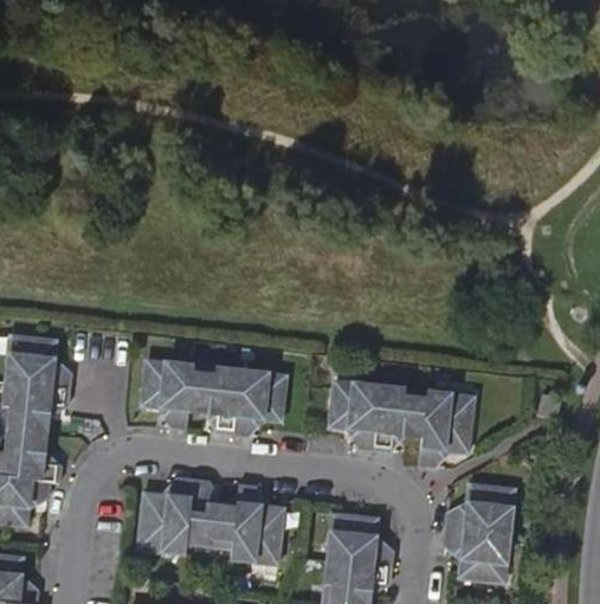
[(50,357),(56,358),(56,355),(58,338),(20,333),(17,357),(10,355),(7,380),(71,387),(73,371),(49,367),(50,357)]
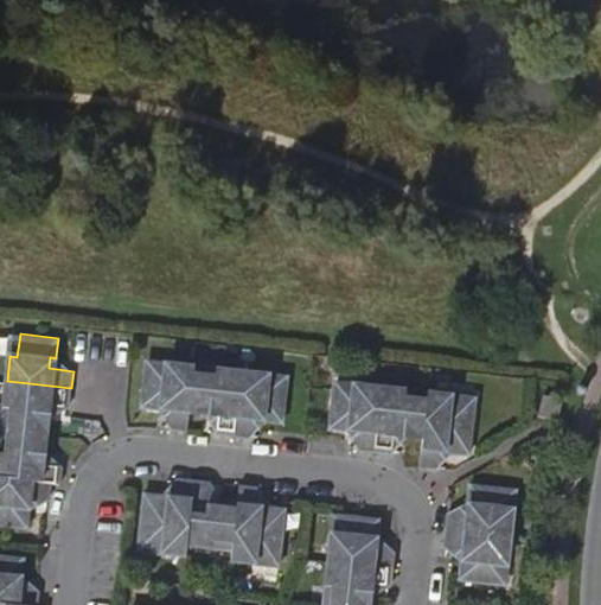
[(10,356),(17,357),(20,333),(13,333),(10,356)]
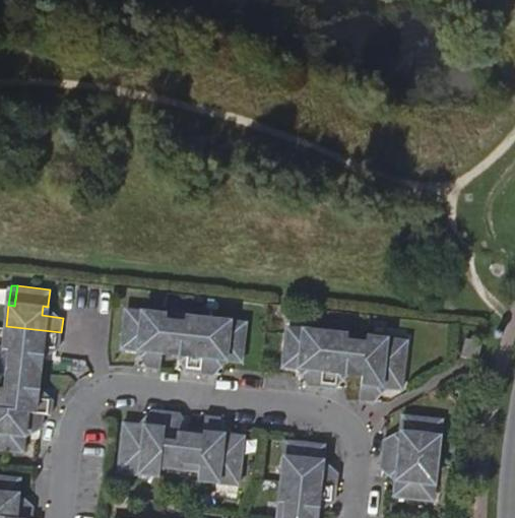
[(42,315),(63,318),(48,305),(48,307),(43,306),(42,315)]
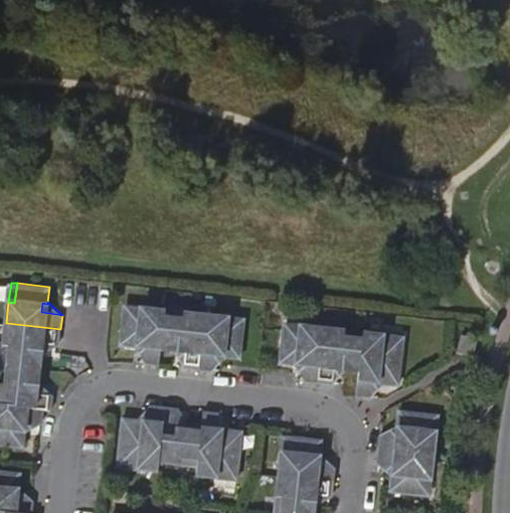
[(124,310),(143,313),(144,306),(125,304),(124,310)]
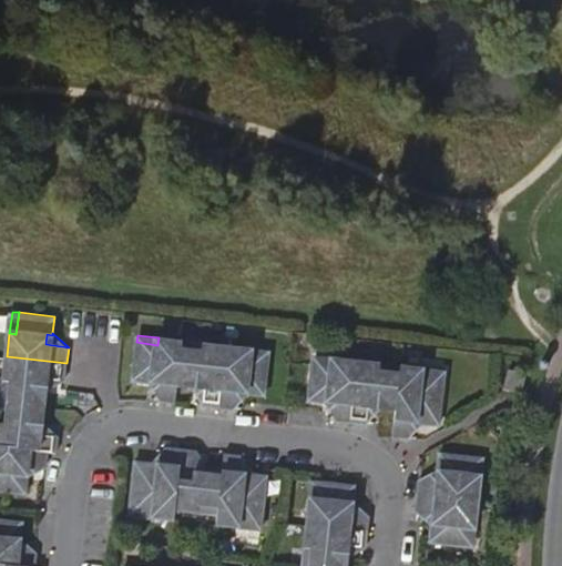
[(150,380),(151,380),(151,374),(162,375),(159,398),(175,401),(176,384),(181,347),(182,340),(159,337),(157,345),(136,342),(132,377),(150,380)]
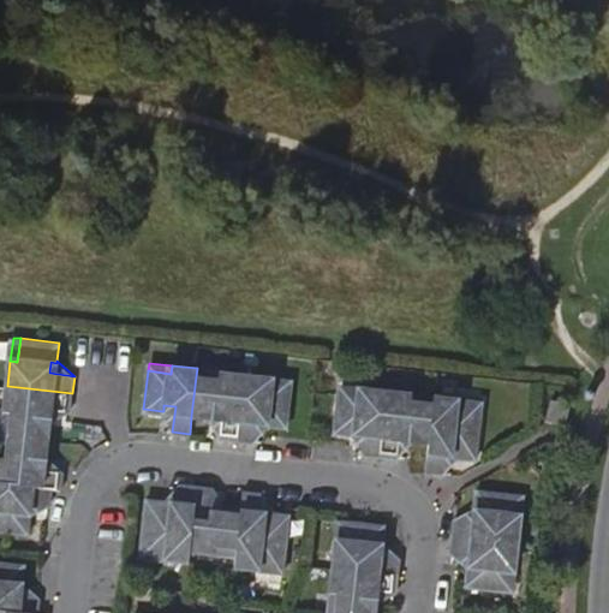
[(220,372),(197,368),(196,376),(220,379),(220,372)]
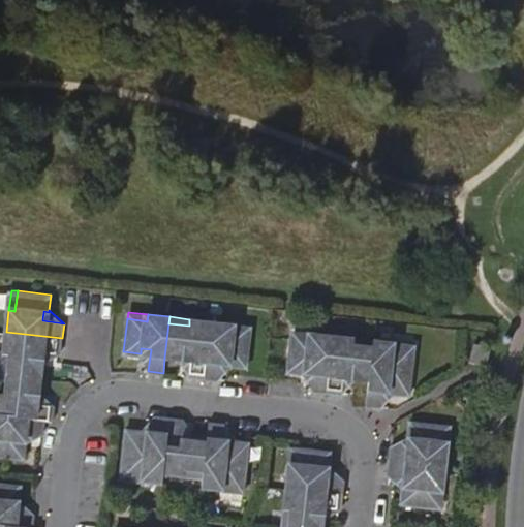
[(204,377),(211,321),(189,319),(189,326),(168,323),(164,358),(179,359),(183,360),(183,353),(191,354),(189,376),(204,377)]
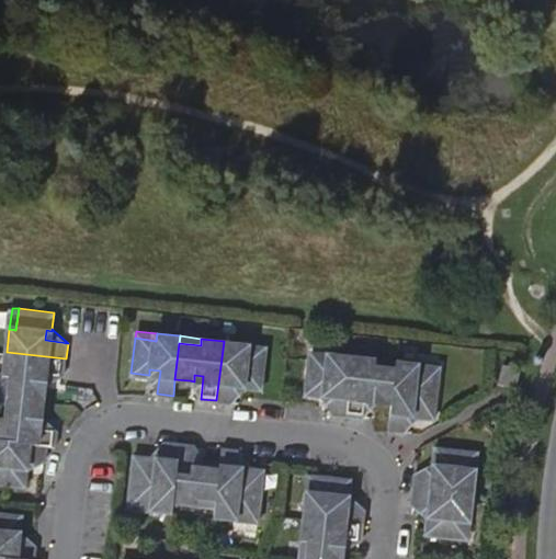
[(246,380),(245,386),(246,386),(262,388),(267,353),(246,351),(247,343),(224,341),(216,400),(233,402),(235,379),(246,380)]
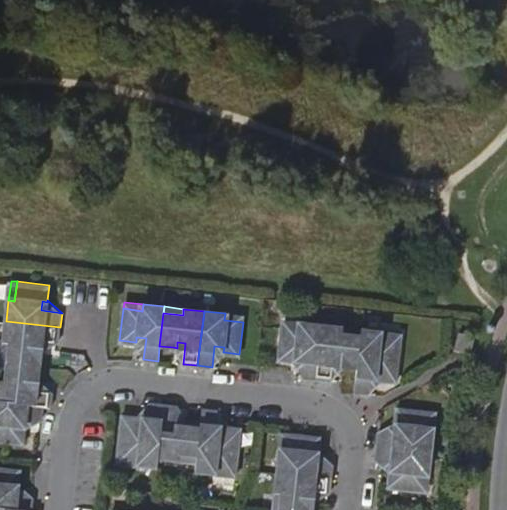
[(225,313),(224,320),(243,322),(244,316),(225,313)]
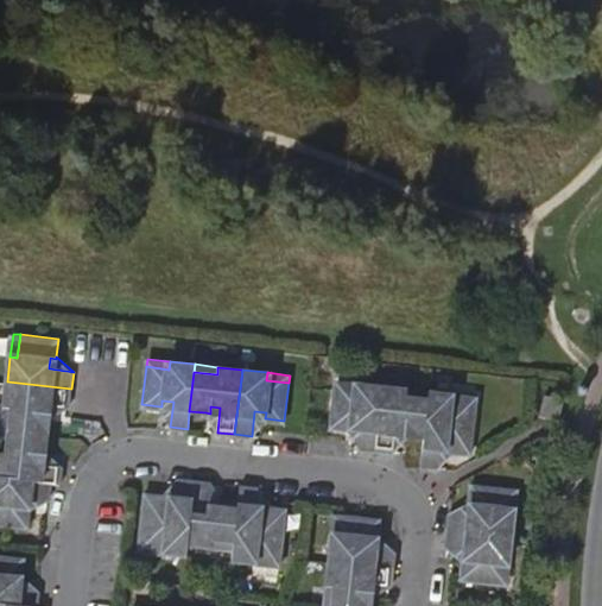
[(71,389),(7,382),(4,405),(12,406),(8,429),(48,434),(50,417),(50,414),(44,412),(45,403),(69,406),(71,389)]
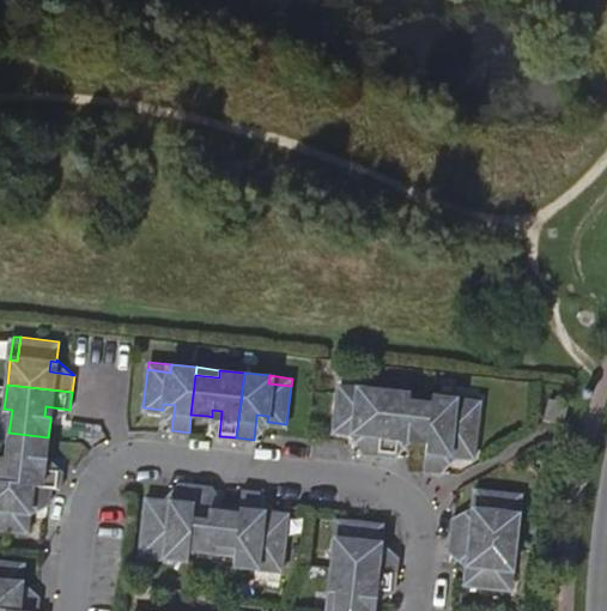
[(339,392),(362,394),(363,386),(339,385),(339,392)]
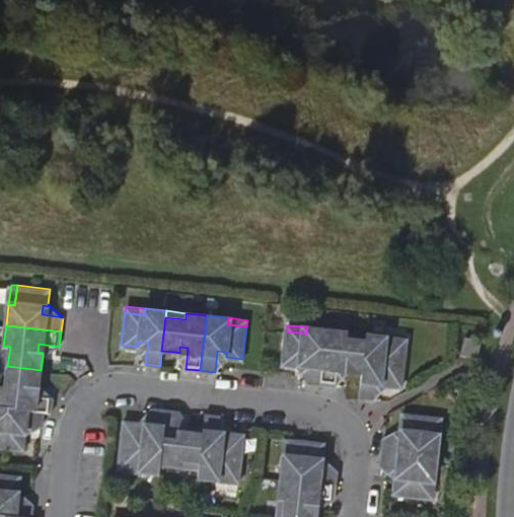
[(299,366),(300,366),(300,361),(310,361),(307,383),(322,384),(328,329),(307,326),(306,334),(287,331),(283,364),(299,366)]
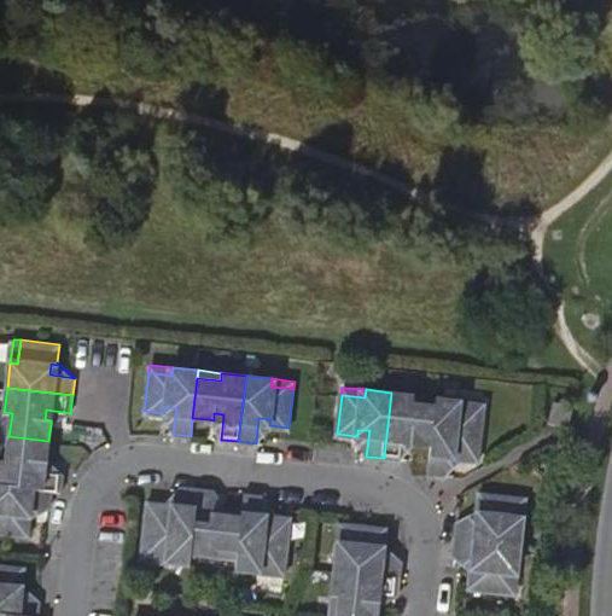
[(415,395),(391,393),(384,458),(401,460),(403,435),(413,436),(413,443),(417,443),(433,445),(437,406),(414,402),(415,395)]
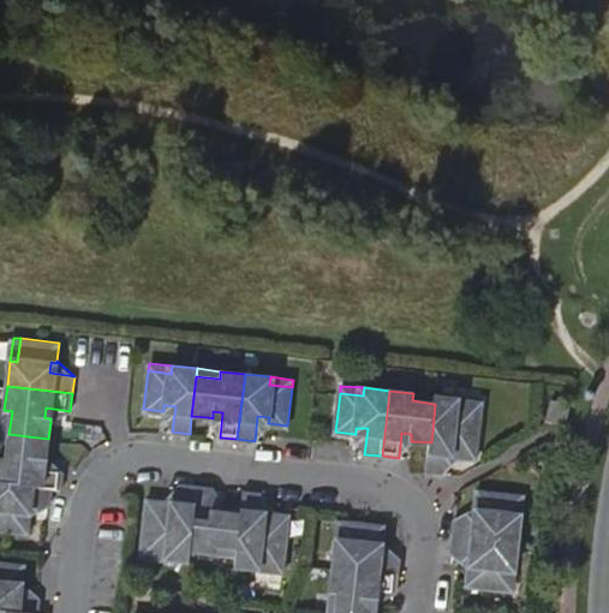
[(435,404),(436,396),(413,393),(412,400),(435,404)]
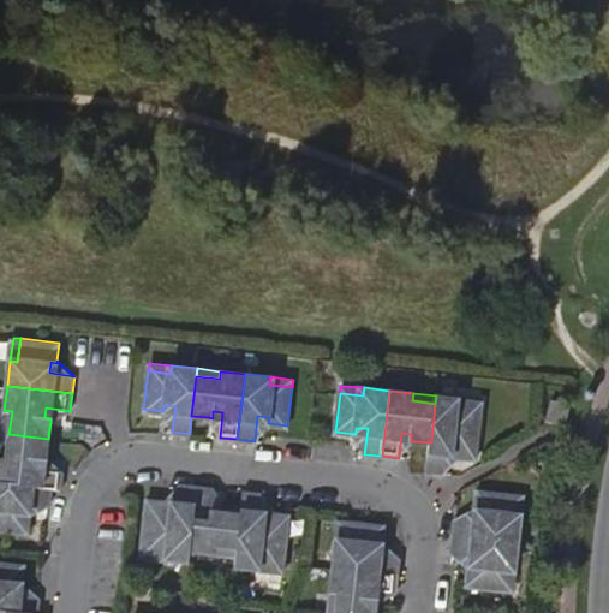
[(459,398),(436,396),(435,404),(458,405),(459,398)]
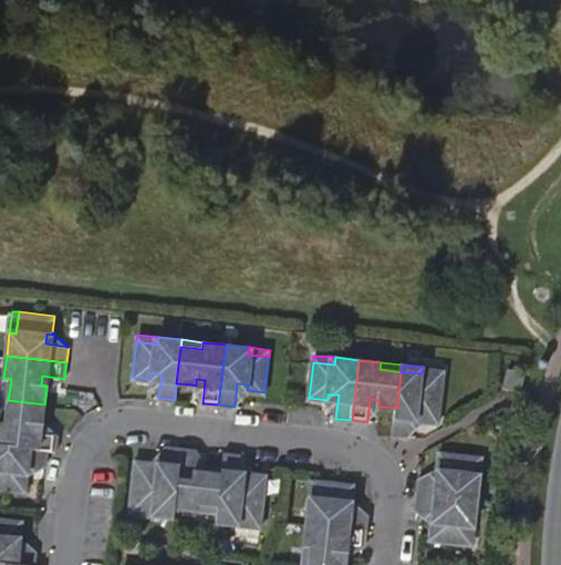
[(447,369),(423,367),(422,373),(401,372),(397,408),(394,434),(411,437),(413,414),(424,415),(423,421),(440,423),(447,369)]
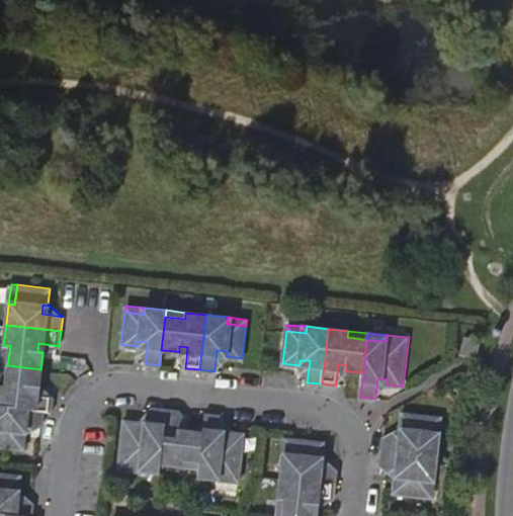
[(465,335),(460,353),(478,358),(482,340),(465,335)]
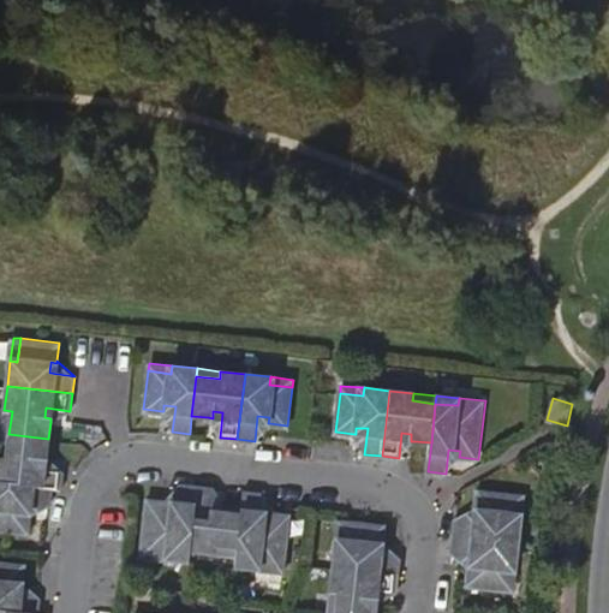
[(162,411),(172,432),(175,406),(163,405),(163,411),(162,411)]
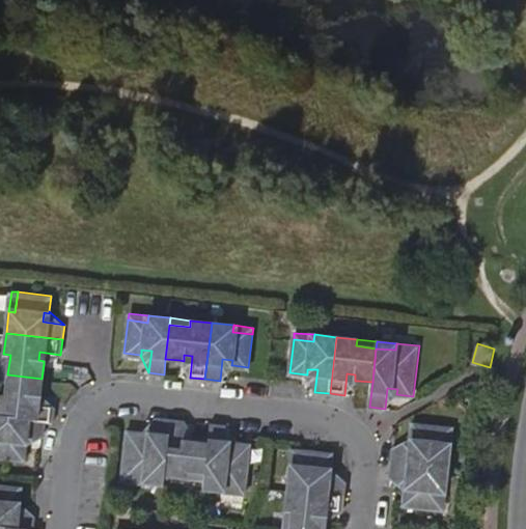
[(60,355),(39,352),(38,360),(44,361),(44,364),(60,355)]
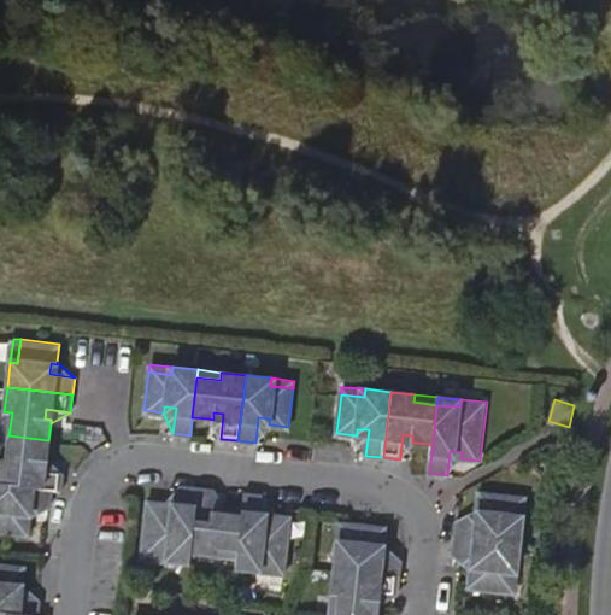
[(4,411),(1,434),(9,435),(12,413),(4,411)]
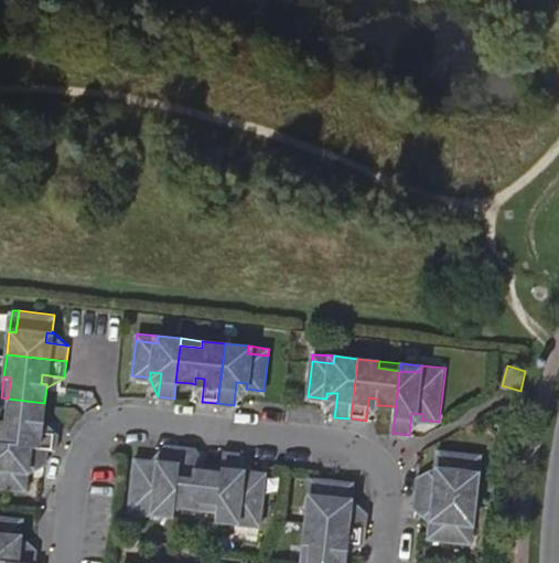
[(202,402),(204,379),(195,378),(195,384),(191,383),(202,402)]
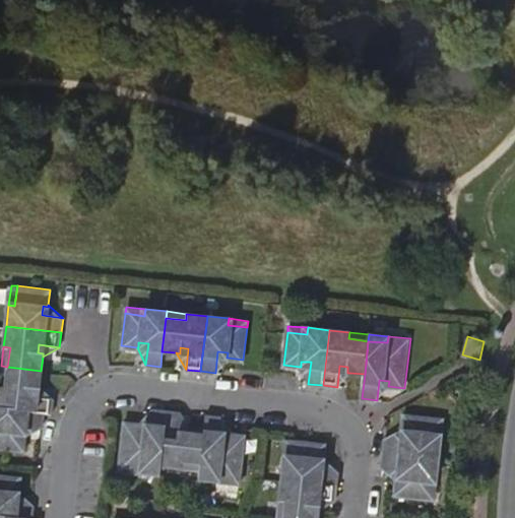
[(217,351),(215,373),(228,358),(227,358),(228,352),(217,351)]
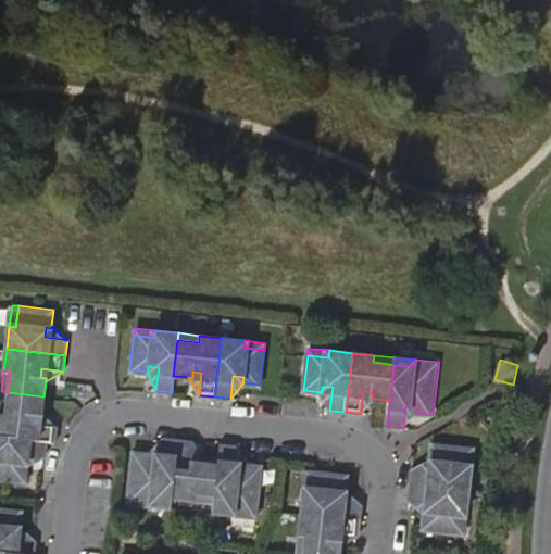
[(321,392),(329,411),(333,387),(322,387),(322,392),(321,392)]
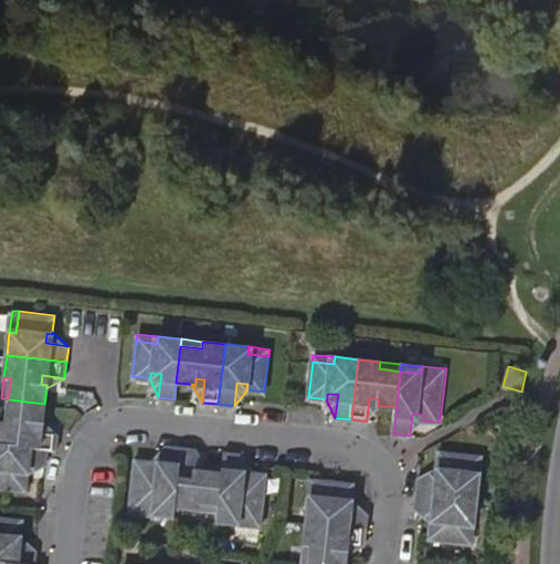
[(378,399),(369,398),(367,421),(381,406),(378,406),(378,399)]
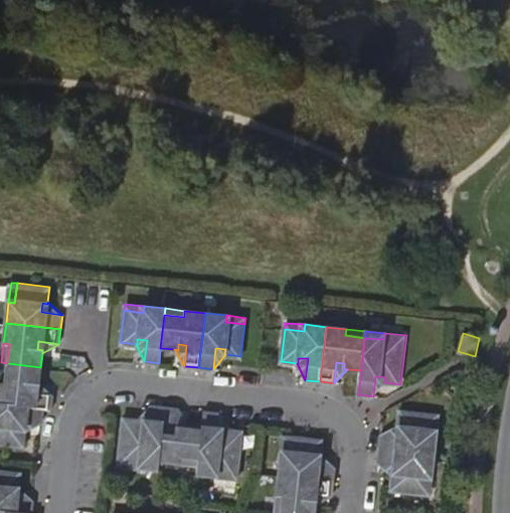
[(0,381),(0,402),(43,407),(50,408),(52,394),(31,391),(32,383),(38,384),(38,381),(40,367),(7,363),(5,382),(0,381)]
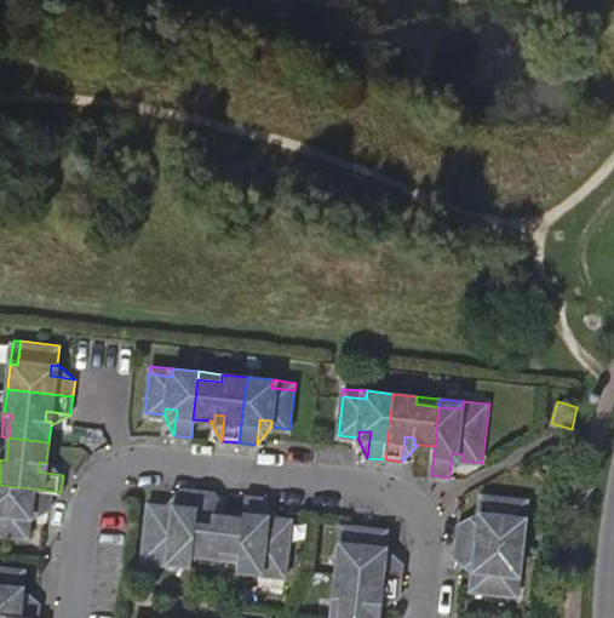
[(463,461),(464,455),(452,453),(449,478),(464,461),(463,461)]
